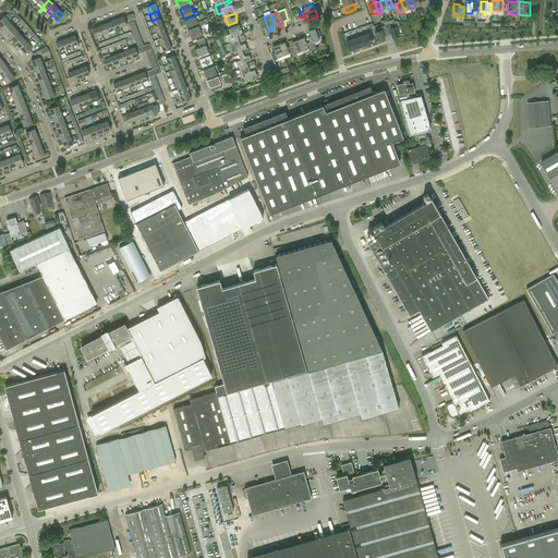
[(203,21),(197,23),(195,15),(184,20),(187,31),(198,26),(204,24),(203,21)]
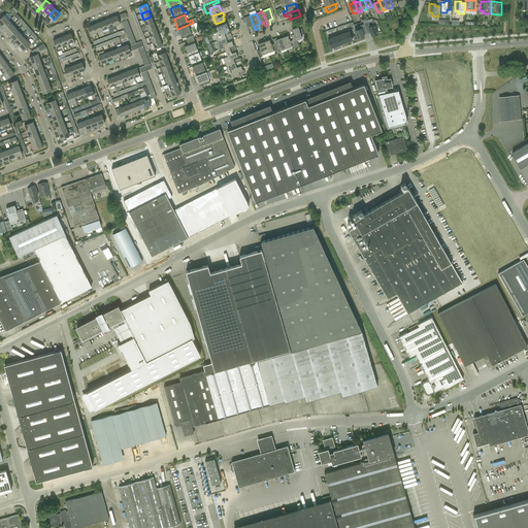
[(0,19),(0,24),(2,26),(8,21),(4,15),(0,19)]
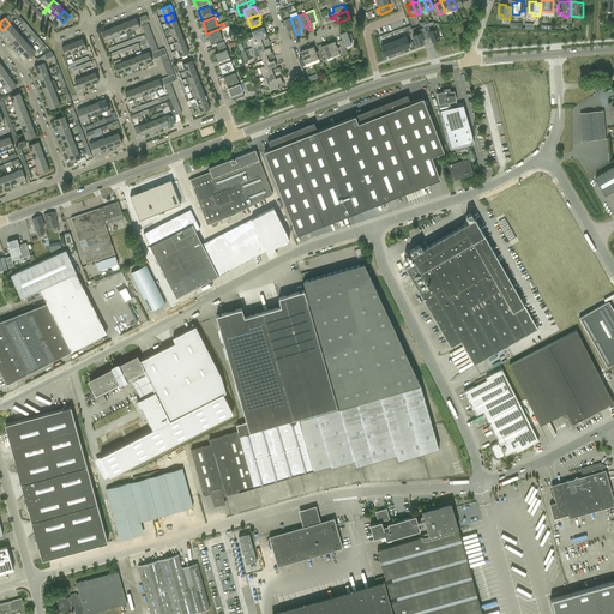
[(136,18),(130,20),(132,30),(139,28),(136,18)]
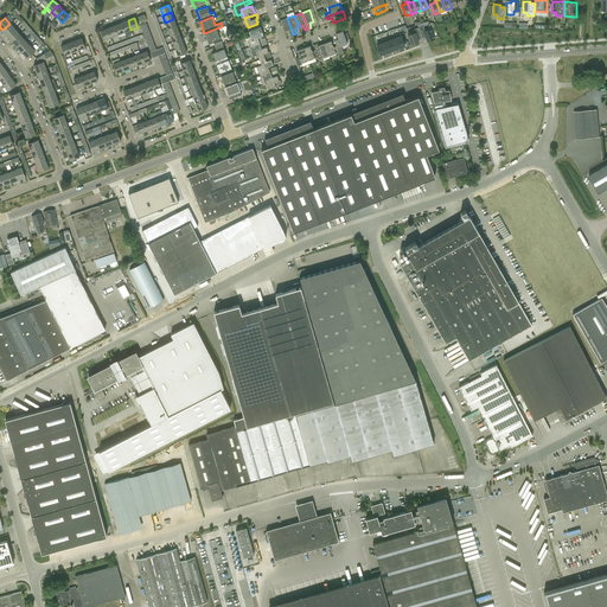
[(291,36),(293,34),(287,18),(280,20),(285,32),(288,31),(291,36)]
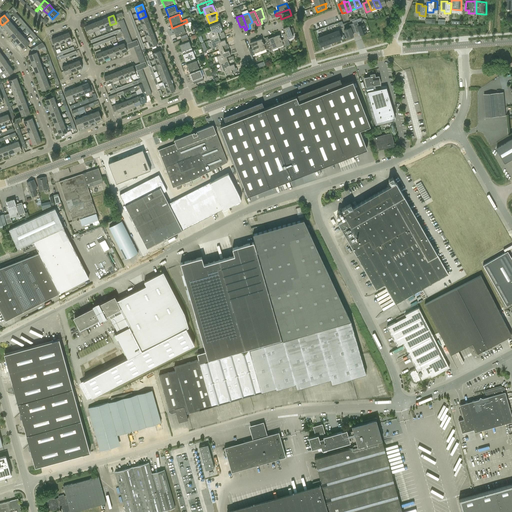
[(149,22),(146,16),(139,19),(141,24),(149,22)]
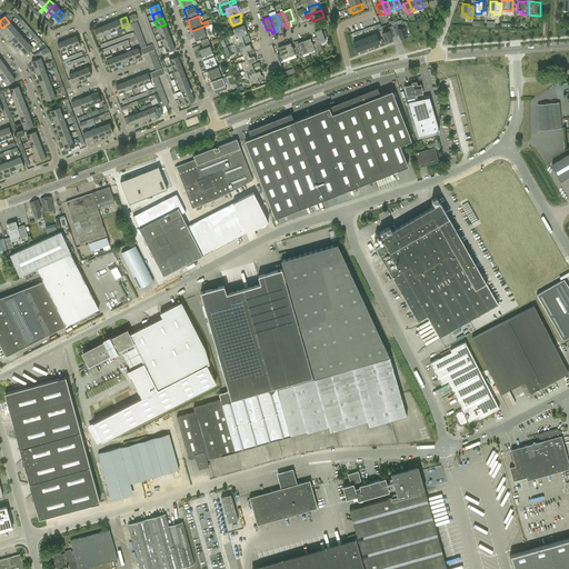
[(117,30),(122,28),(120,19),(113,21),(117,30)]
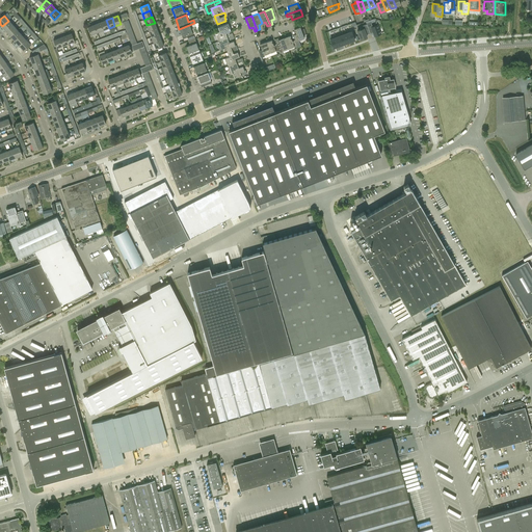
[(106,20),(100,23),(103,30),(109,28),(106,20)]
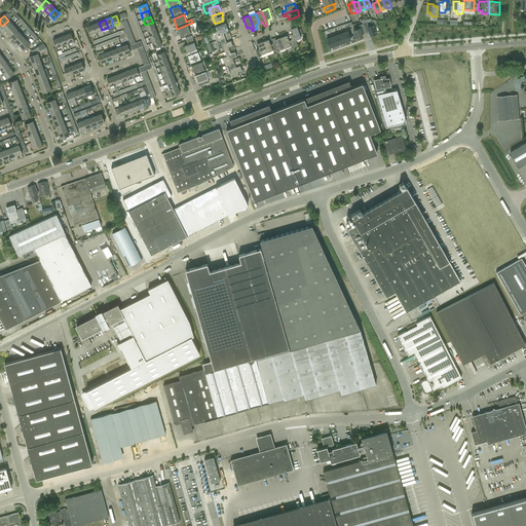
[(2,26),(6,31),(12,25),(8,21),(2,26)]
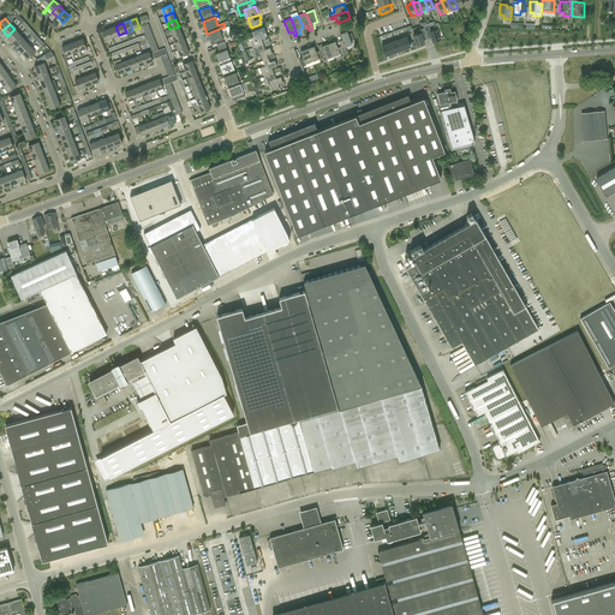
[(112,37),(119,35),(115,27),(109,29),(112,37)]
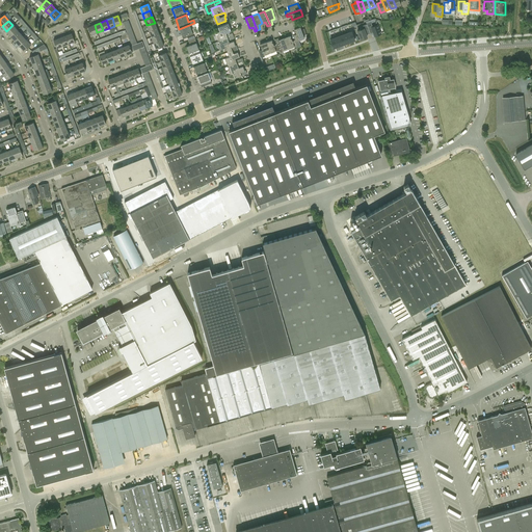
[(157,28),(155,23),(147,25),(149,31),(157,28)]
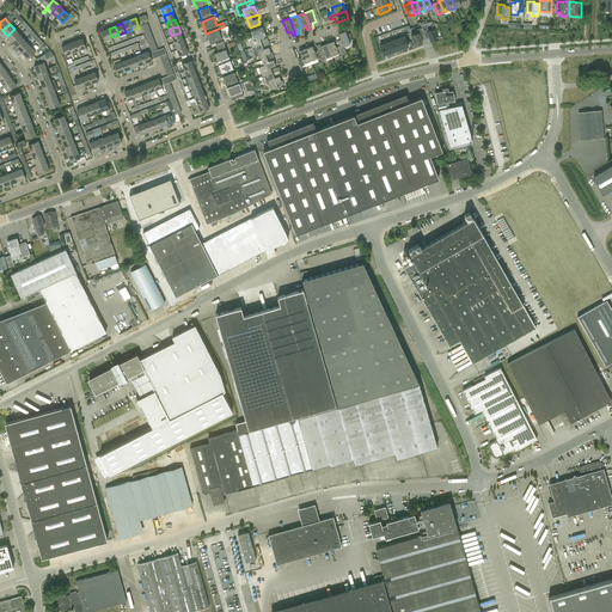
[(422,28),(426,38),(429,37),(430,42),(438,40),(434,29),(429,31),(427,26),(422,28)]
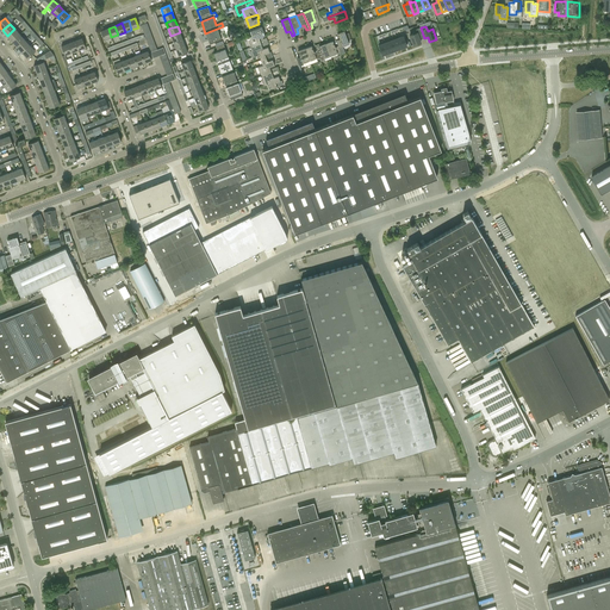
[(250,31),(251,37),(254,41),(263,37),(265,37),(262,27),(250,31)]
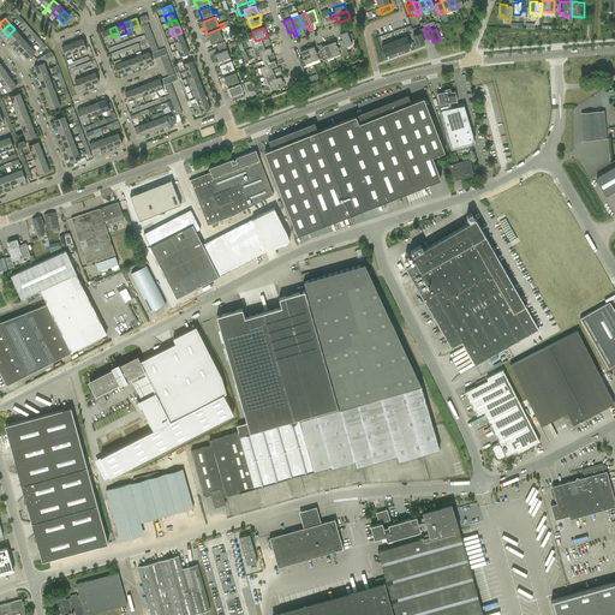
[(7,36),(12,42),(21,35),(15,29),(7,36)]
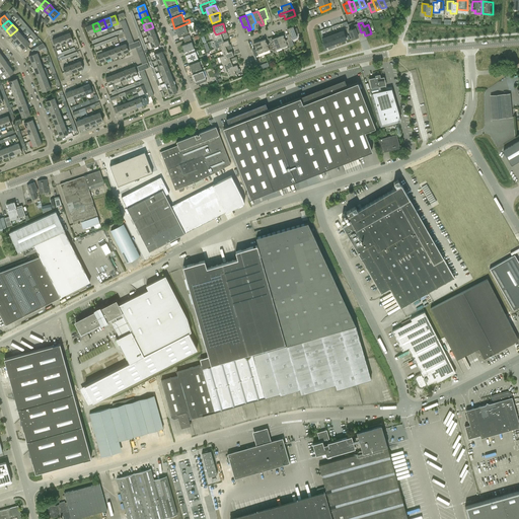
[(89,34),(94,31),(92,24),(86,26),(89,34)]
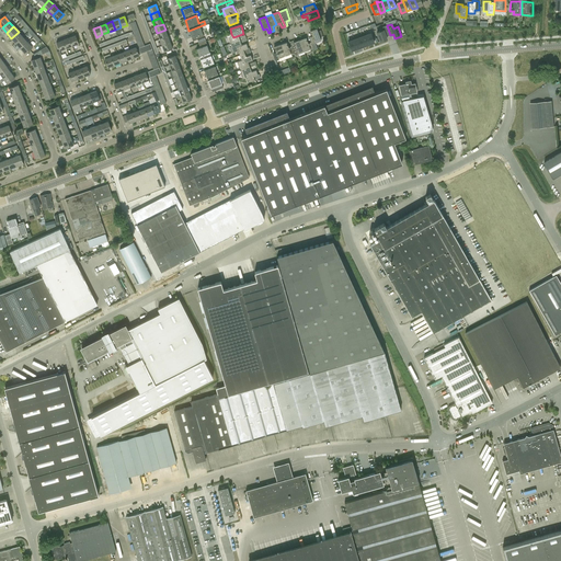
[(204,37),(199,26),(189,31),(193,41),(204,37)]
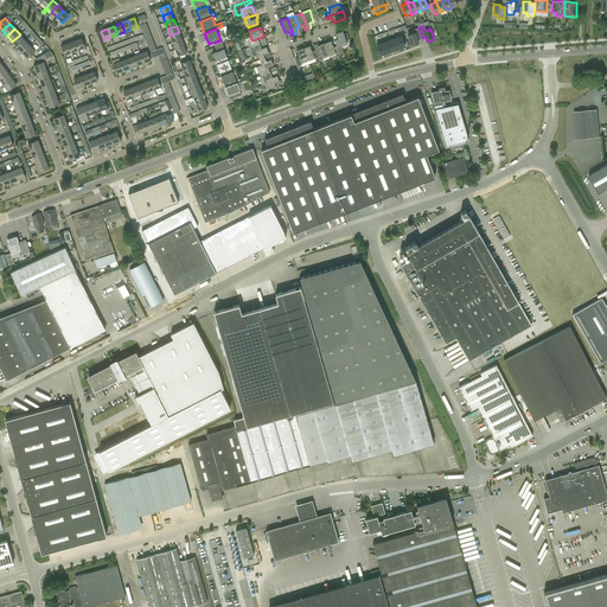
[(347,32),(344,33),(343,31),(336,34),(338,39),(334,40),(337,48),(338,49),(342,48),(340,46),(347,44),(346,40),(350,39),(347,32)]
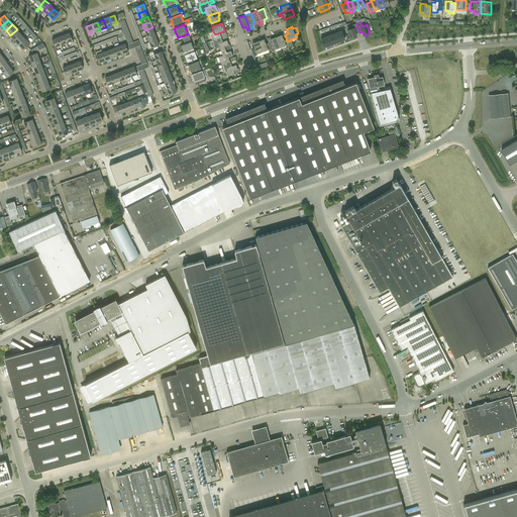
[(356,26),(347,30),(350,38),(356,36),(355,34),(358,33),(356,26)]
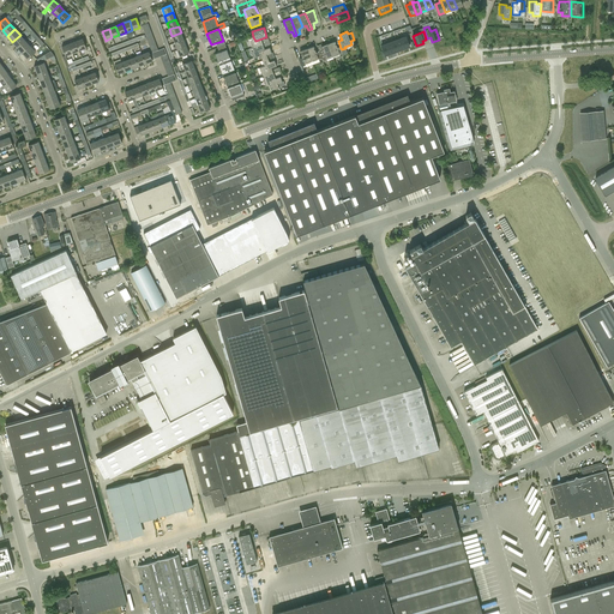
[(184,40),(181,32),(172,36),(174,43),(184,40)]
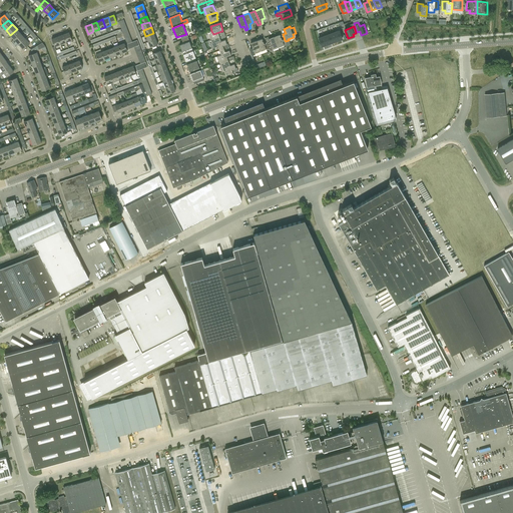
[(10,35),(14,39),(21,34),(17,29),(10,35)]
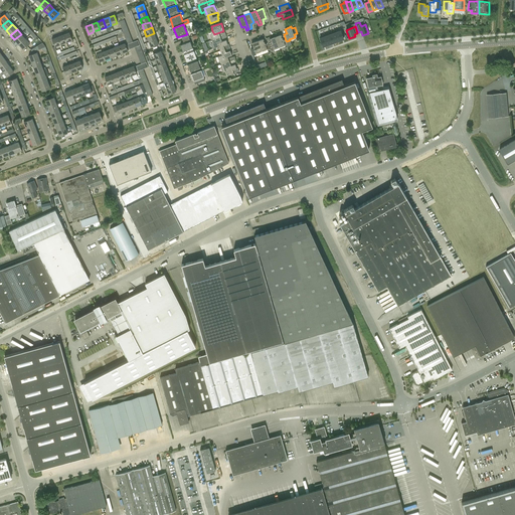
[(340,30),(335,32),(338,41),(344,39),(340,30)]
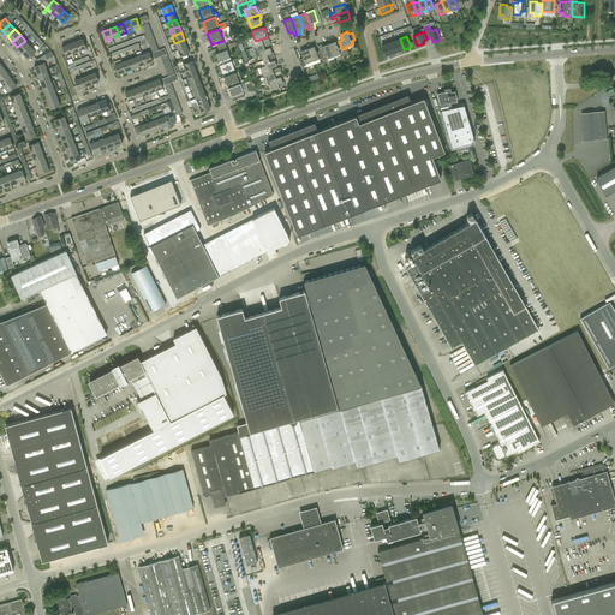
[(249,39),(252,48),(269,41),(268,39),(266,40),(266,37),(256,41),(254,37),(249,39)]
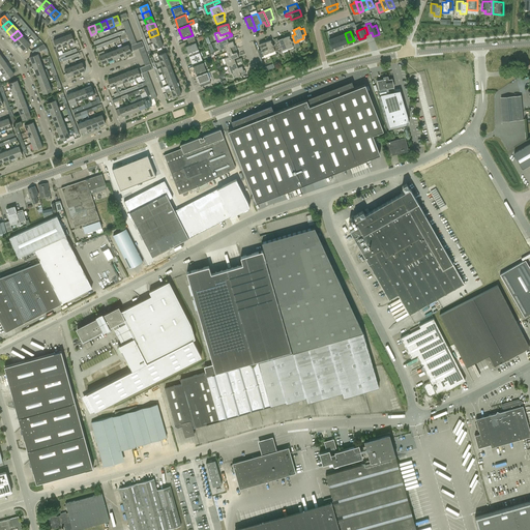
[(71,33),(65,35),(68,43),(75,41),(71,33)]
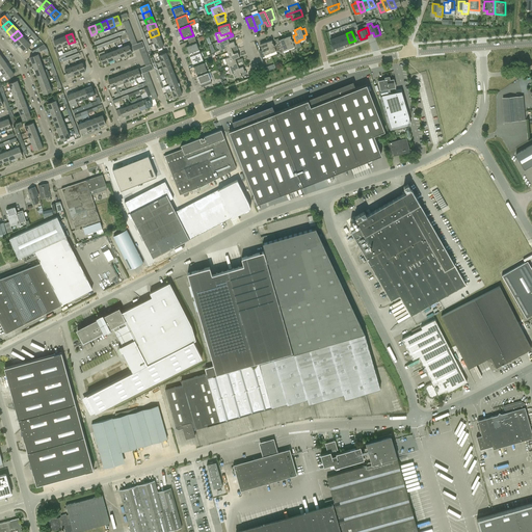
[(344,45),(349,43),(346,33),(341,35),(344,45)]
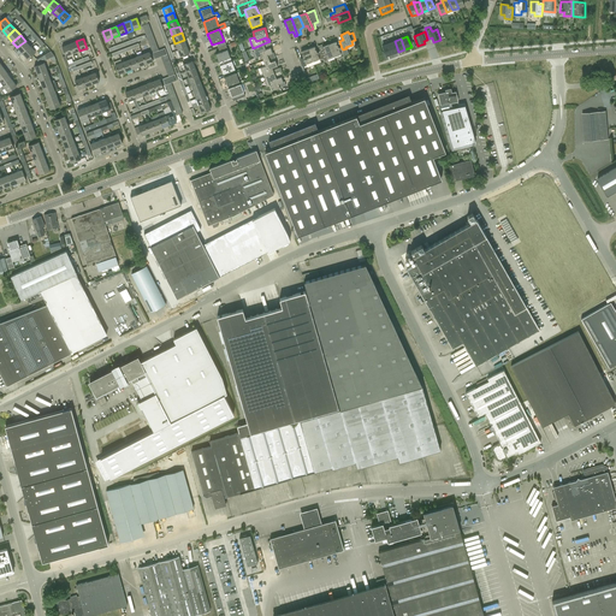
[(187,47),(184,40),(175,43),(178,49),(187,47)]
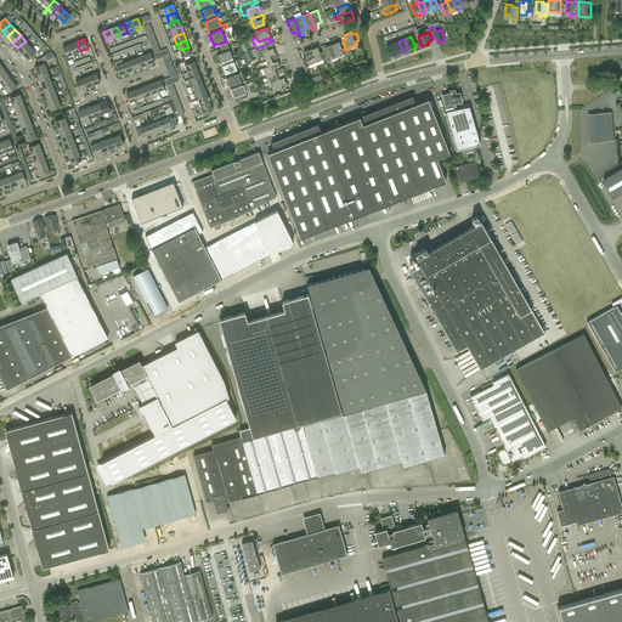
[(17,47),(22,54),(30,47),(26,41),(17,47)]
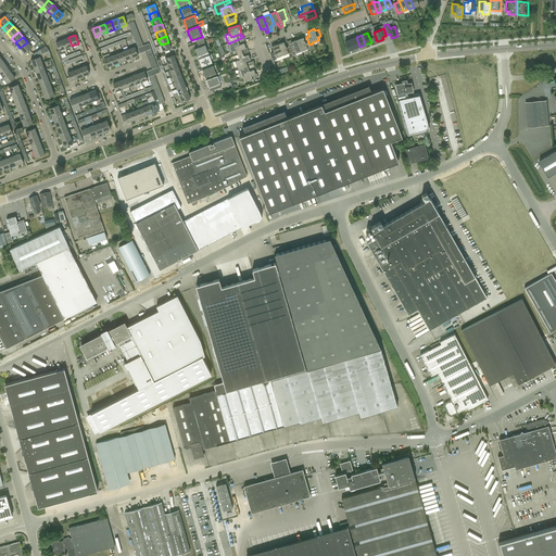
[(65,48),(72,46),(68,37),(62,40),(65,48)]
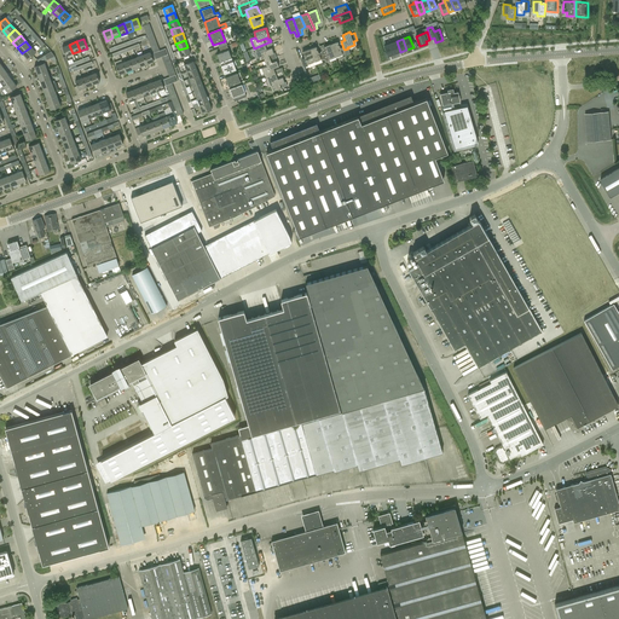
[(258,58),(262,56),(261,52),(266,50),(266,47),(272,45),(271,41),(254,48),(258,58)]
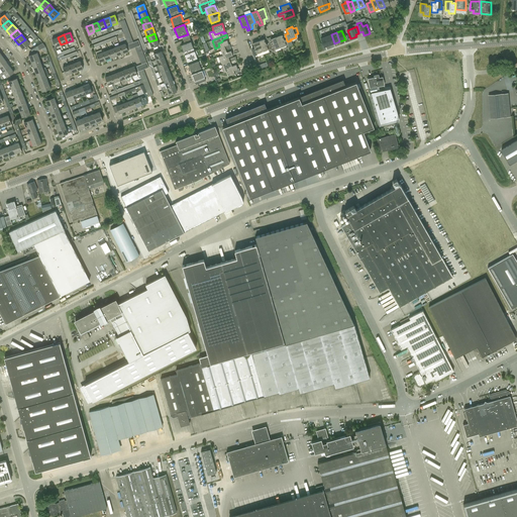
[(334,43),(331,34),(326,36),(329,44),(334,43)]
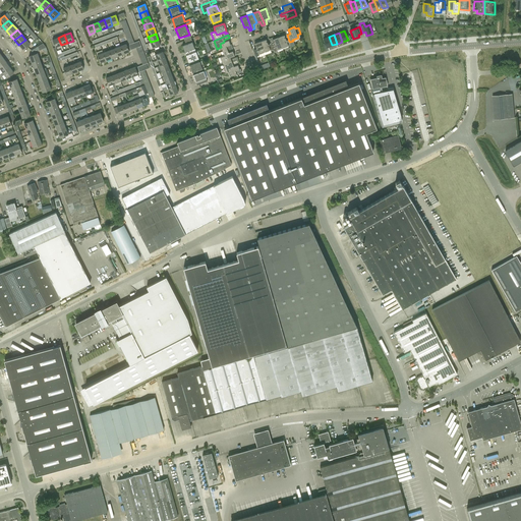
[(291,46),(290,42),(289,41),(286,42),(284,36),(279,38),(282,48),(288,46),(288,47),(291,46)]
